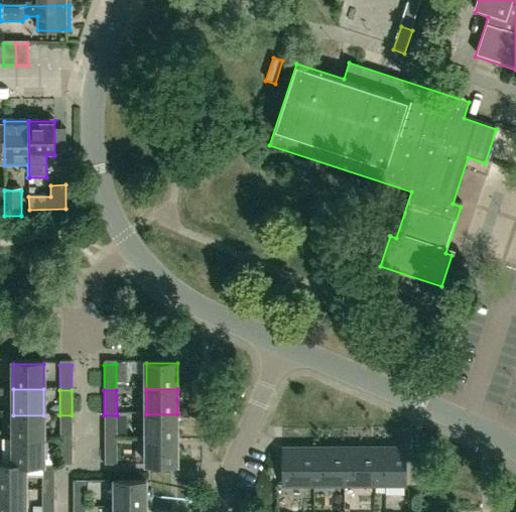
[(177,440),(177,414),(146,414),(146,440),(177,440)]
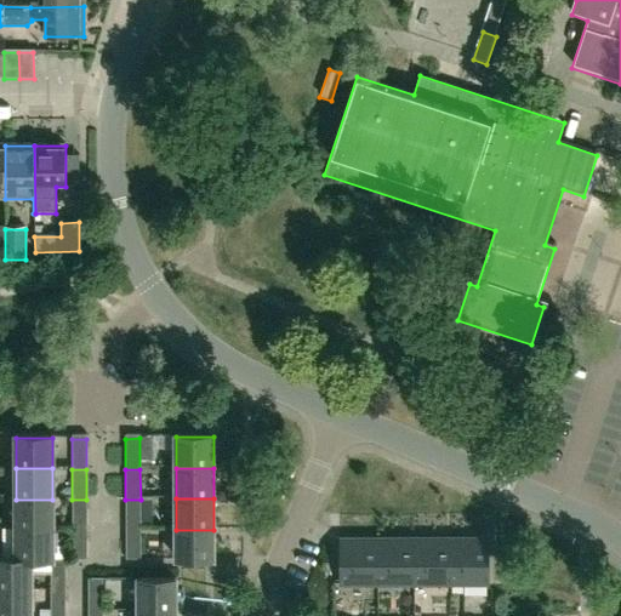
[(53,530),(52,500),(16,500),(16,530),(53,530)]
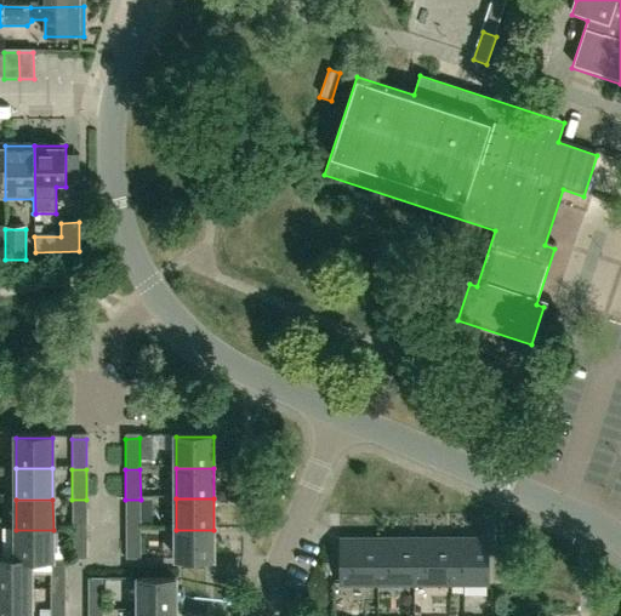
[(72,531),(86,531),(86,500),(72,500),(72,531)]
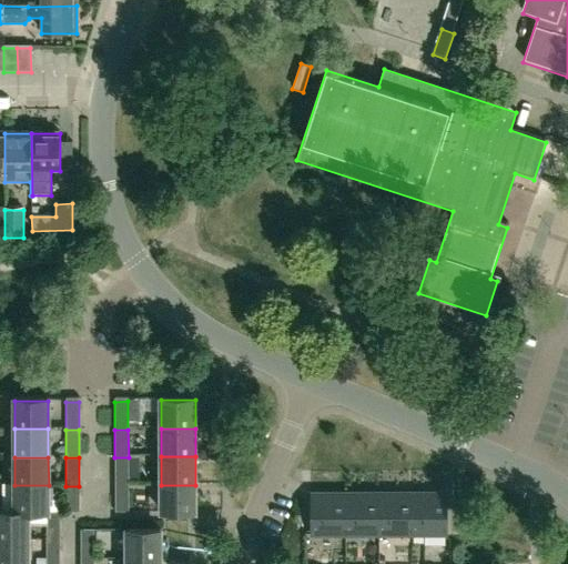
[(114,485),(129,485),(129,457),(114,457),(114,485)]
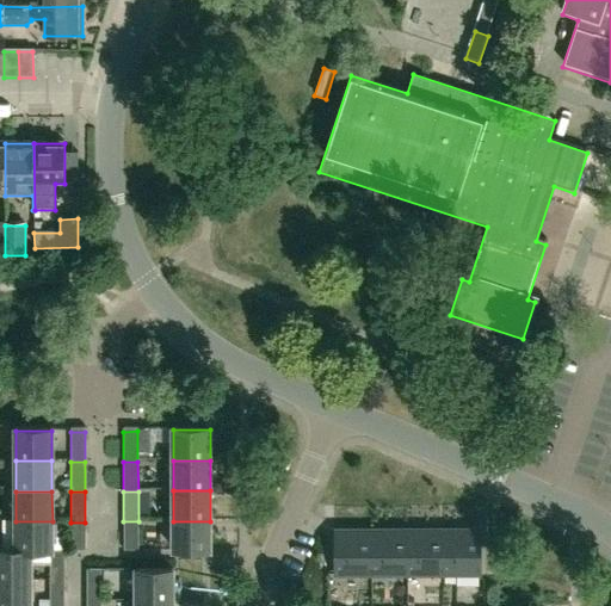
[(50,552),(53,552),(53,521),(16,521),(16,523),(16,552),(30,552),(50,552)]
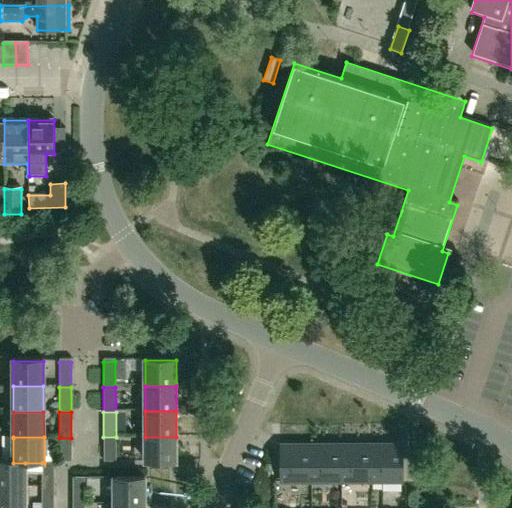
[(116,437),(103,437),(103,463),(116,463),(116,437)]
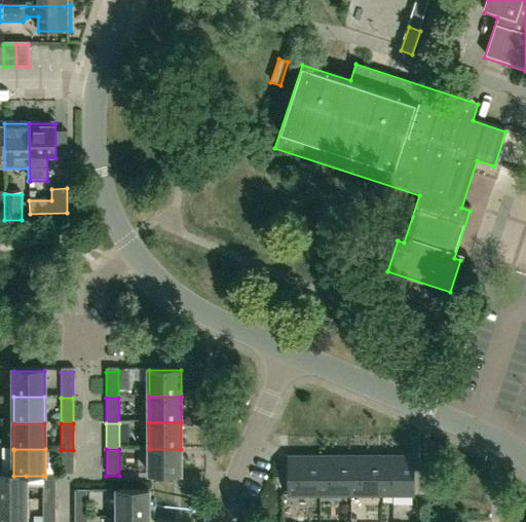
[(181,476),(181,449),(149,449),(149,475),(181,476)]
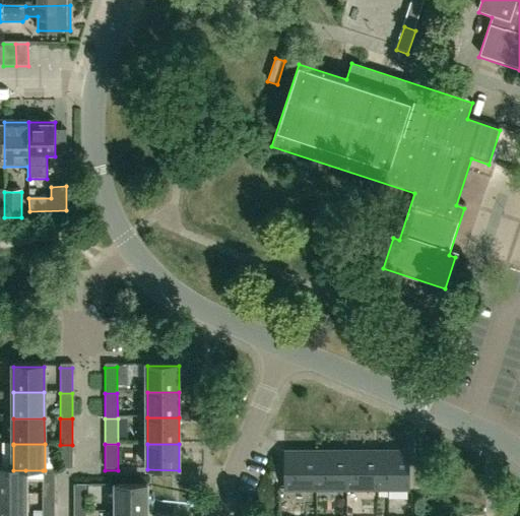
[(72,445),(60,445),(60,470),(72,470),(72,445)]
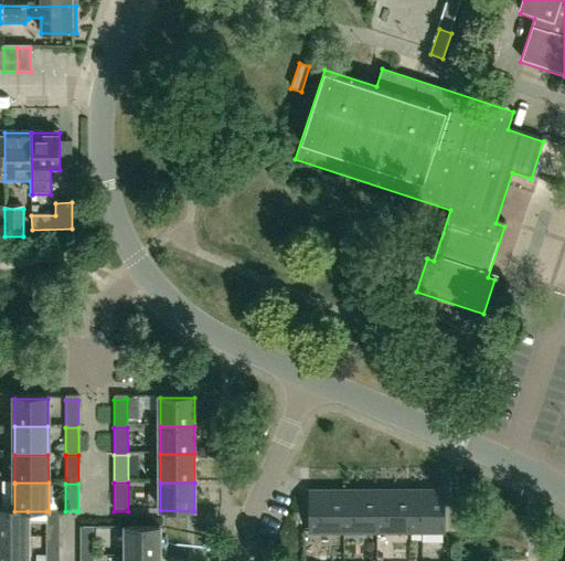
[(310,535),(343,535),(343,494),(309,494),(310,535)]
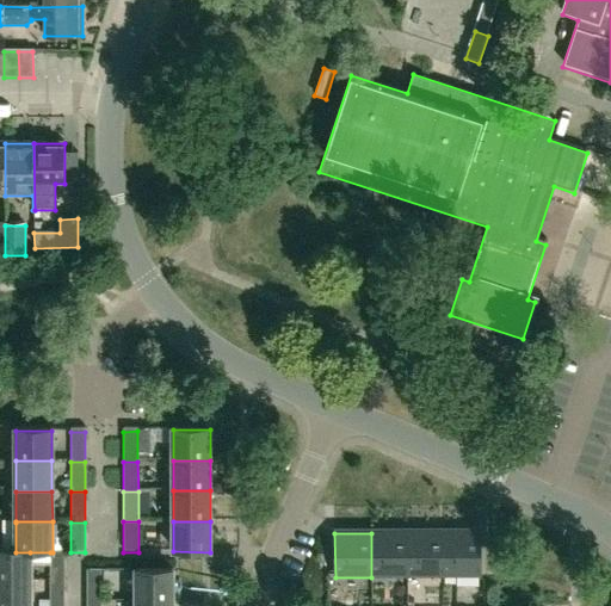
[(371,577),(407,577),(407,533),(371,533),(371,577)]
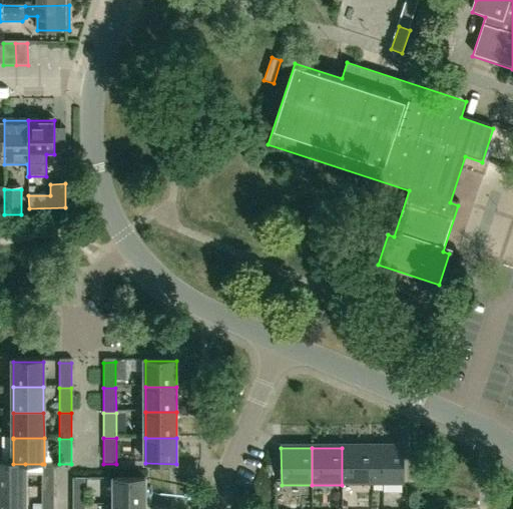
[(342,485),(372,485),(372,448),(342,448),(342,485)]
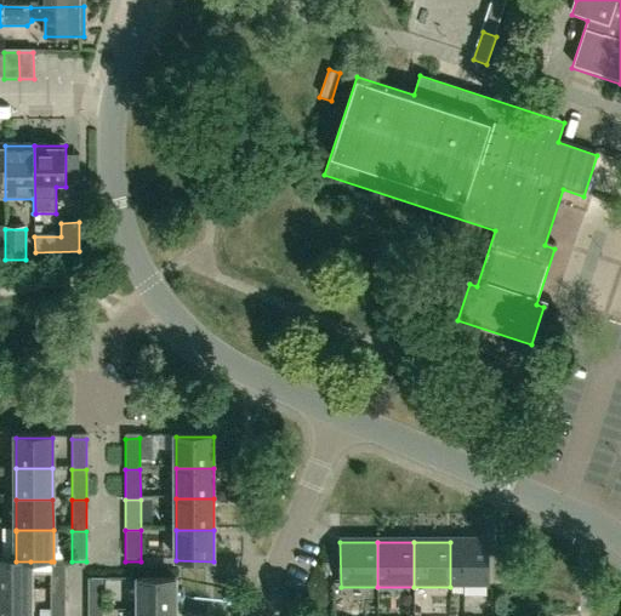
[(450,542),(450,587),(488,587),(486,542),(450,542)]
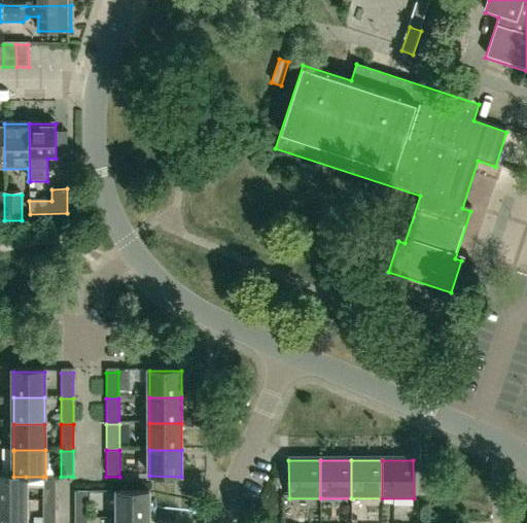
[(26,477),(13,477),(0,476),(0,501),(26,501),(26,477)]
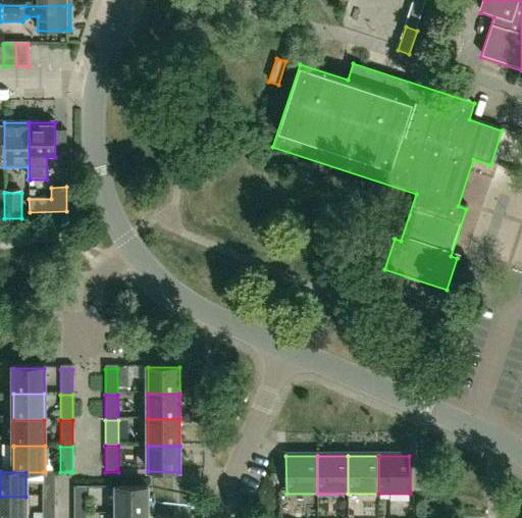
[(42,482),(42,498),(55,498),(55,472),(45,472),(43,472),(42,482)]
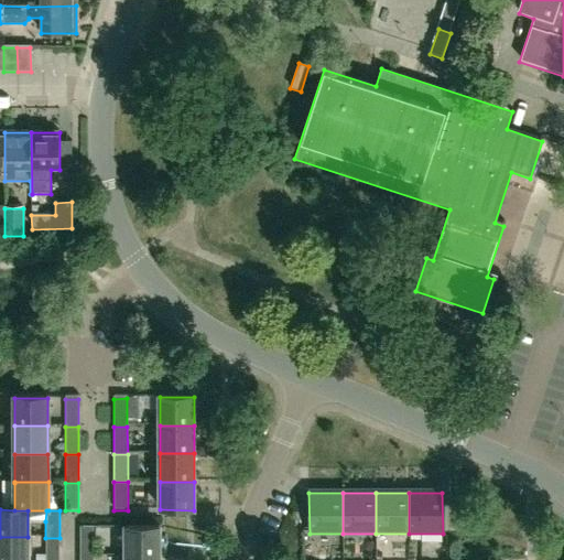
[(80,557),(94,557),(94,528),(80,529),(80,557)]
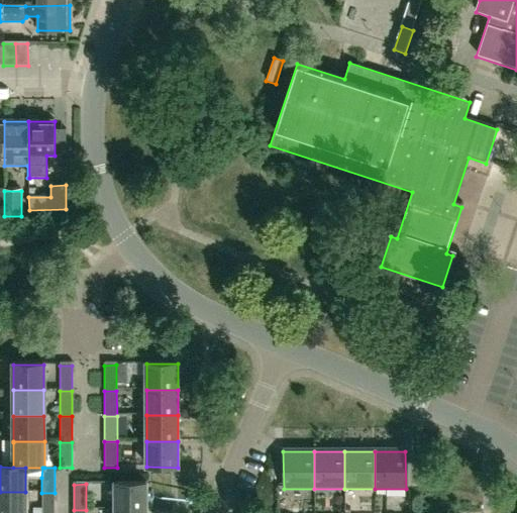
[(114,510),(146,509),(146,484),(114,484),(114,510)]
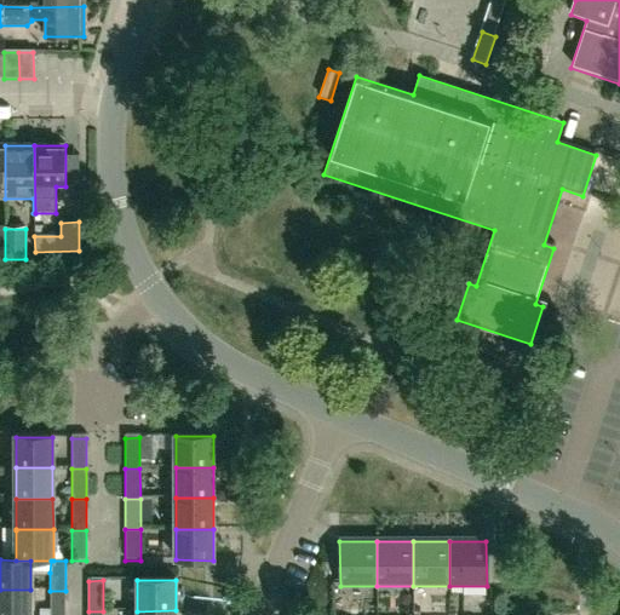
[(30,614),(30,590),(0,590),(0,614),(30,614)]
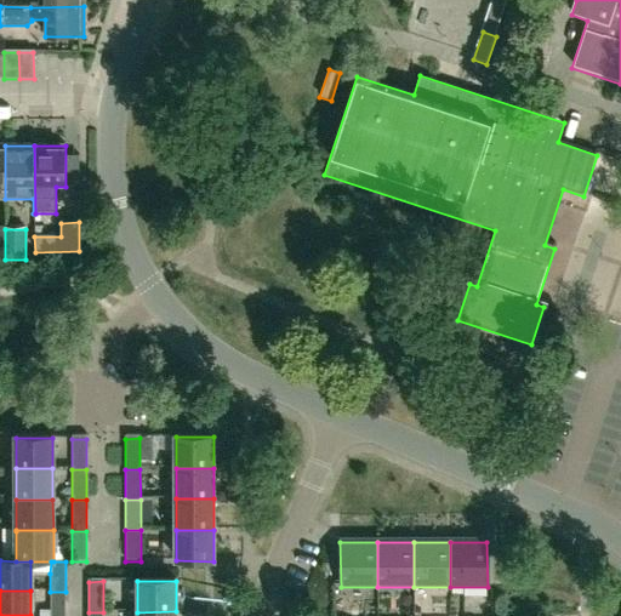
[(64,615),(66,592),(50,592),(50,612),(50,615),(64,615)]
